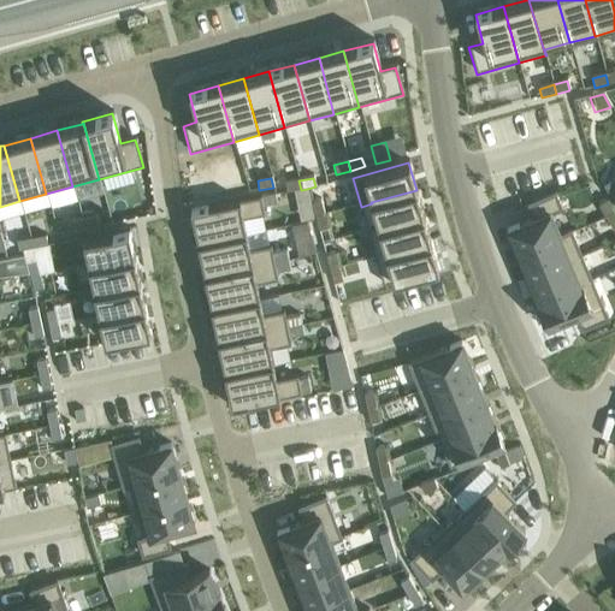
[(614,179),(604,187),(614,205),(614,179)]
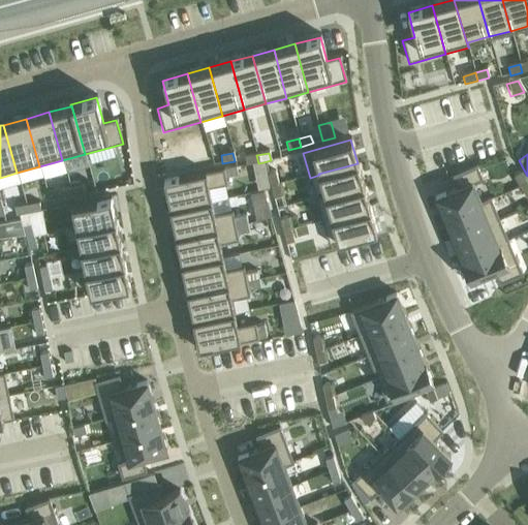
[(256,155),(245,157),(246,165),(251,164),(258,163),(256,155)]
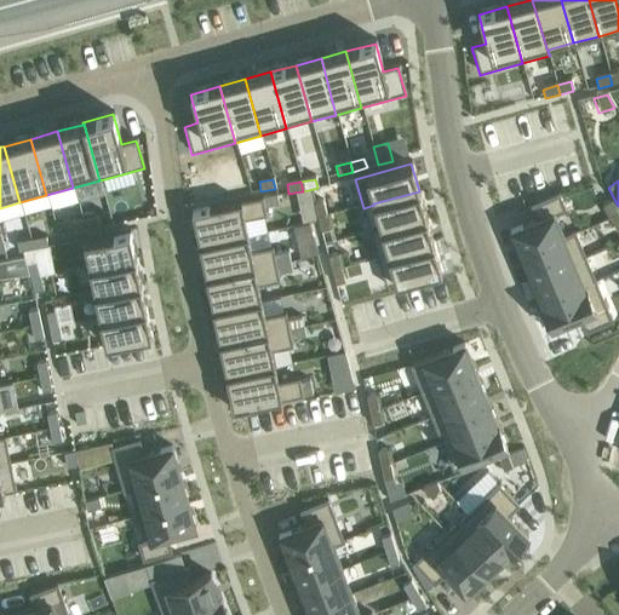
[(303,191),(294,193),(297,206),(311,203),(309,190),(303,191)]
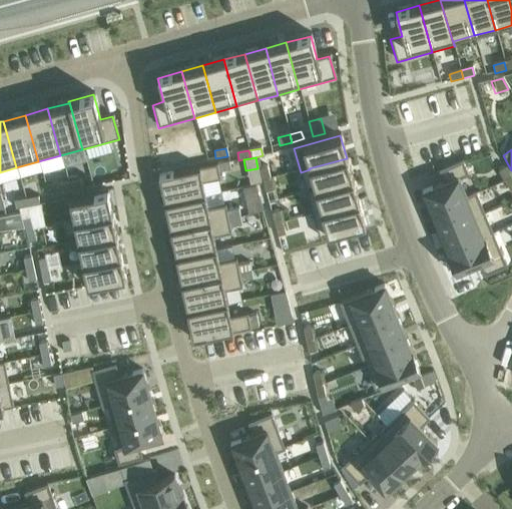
[(347,158),(309,168),(310,169),(315,189),(315,190),(353,180),(347,158)]
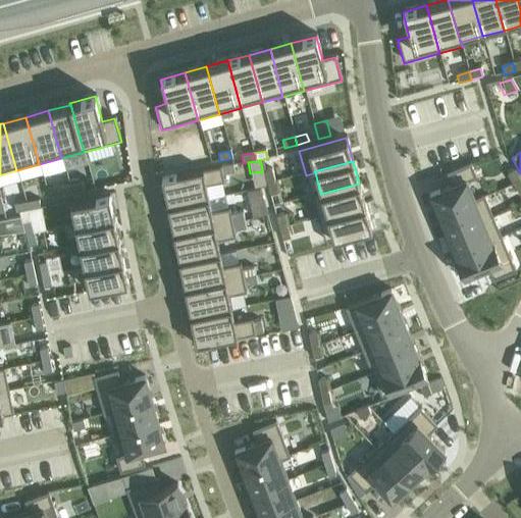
[(222,176),(235,173),(232,165),(220,168),(222,176)]
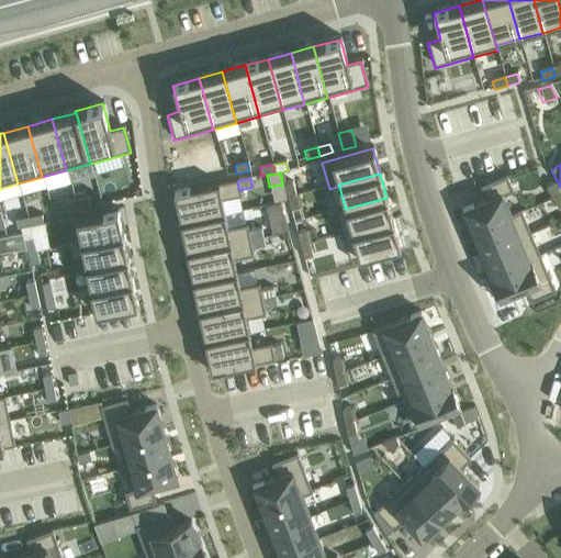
[(487,201),(462,211),(472,235),(512,218),(511,216),(508,210),(502,197),(512,192),(506,178),(482,188),(487,201)]
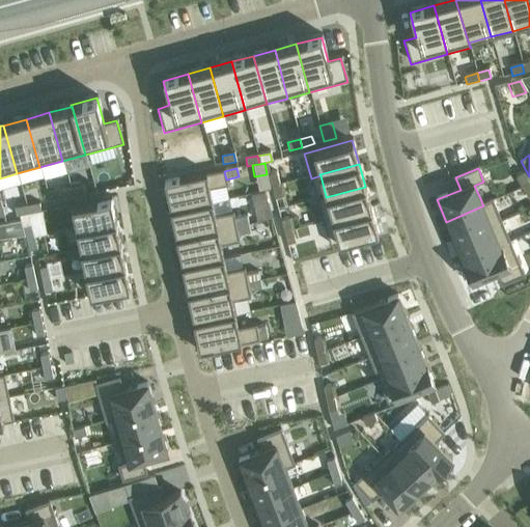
[(170,213),(212,204),(210,190),(227,187),(226,179),(224,171),(164,184),(170,213)]
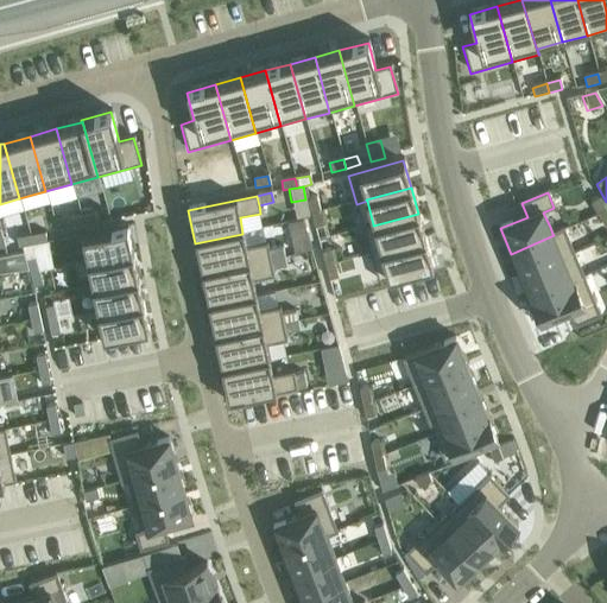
[(316,200),(307,202),(311,215),(320,213),(316,200)]
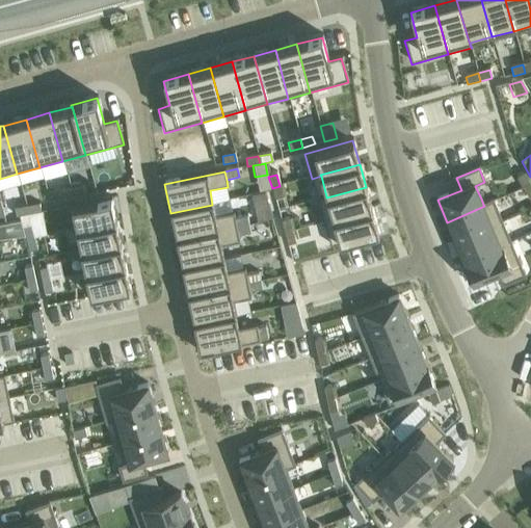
[(524,175),(516,179),(523,189),(530,185),(524,175)]
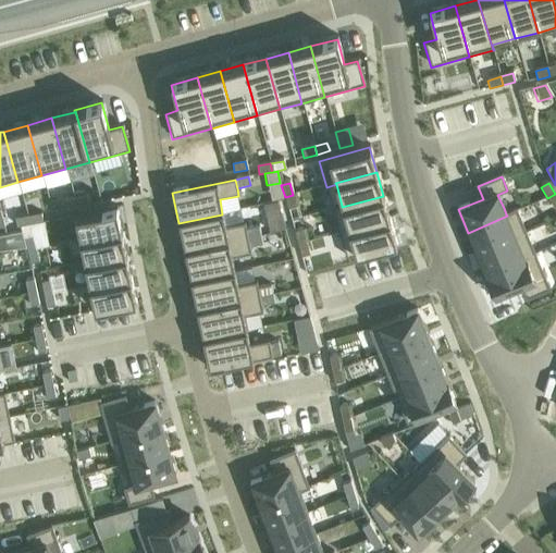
[(293,195),(285,197),(288,210),(297,208),(293,195)]
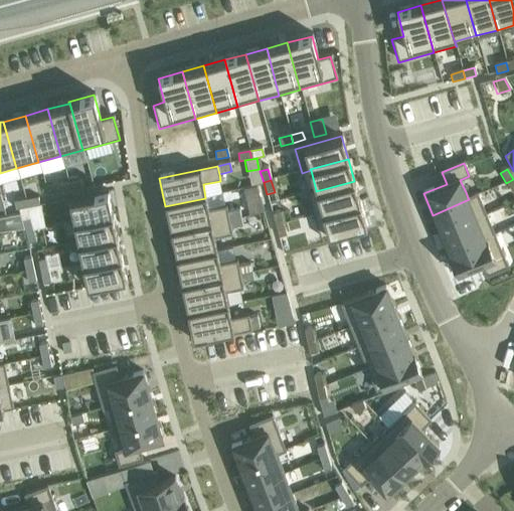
[(313,191),(307,193),(313,216),(360,203),(354,181),(316,191),(316,190),(313,191)]
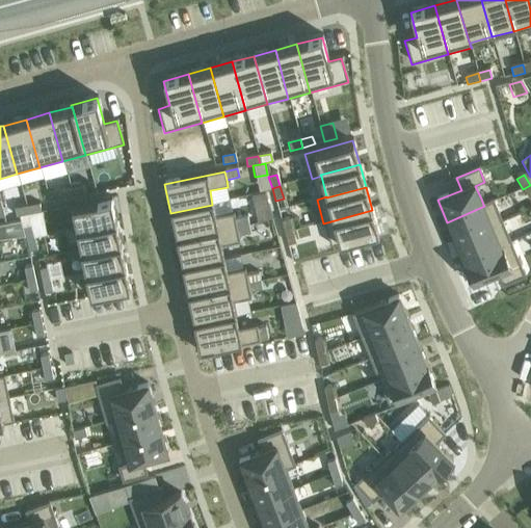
[(85,196),(83,188),(71,190),(73,199),(85,196)]
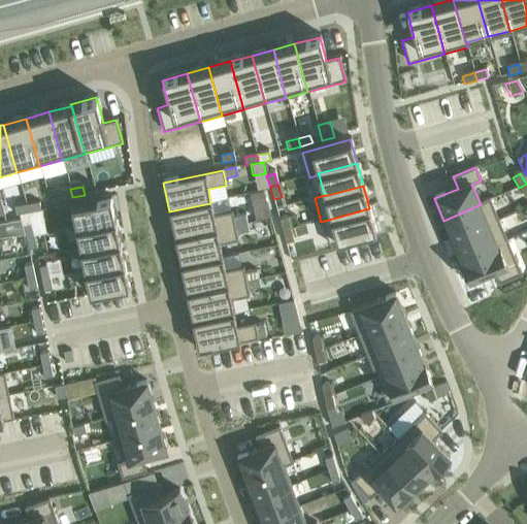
[(60,200),(72,197),(70,189),(58,192),(60,200)]
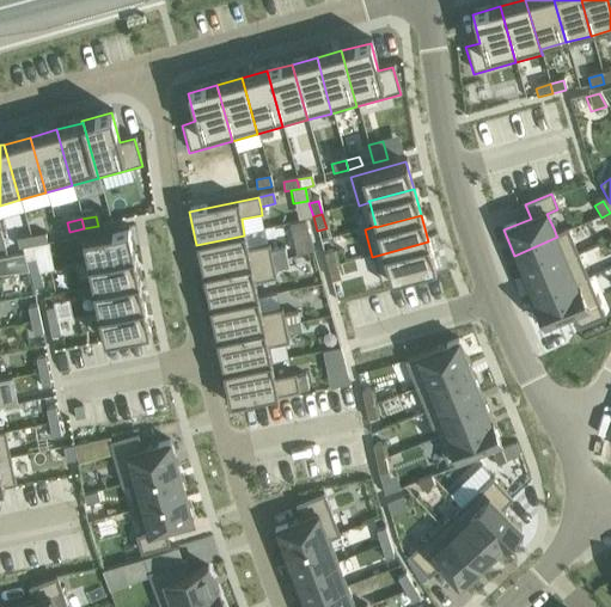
[(83,267),(89,265),(89,264),(134,256),(128,228),(77,239),(83,267)]
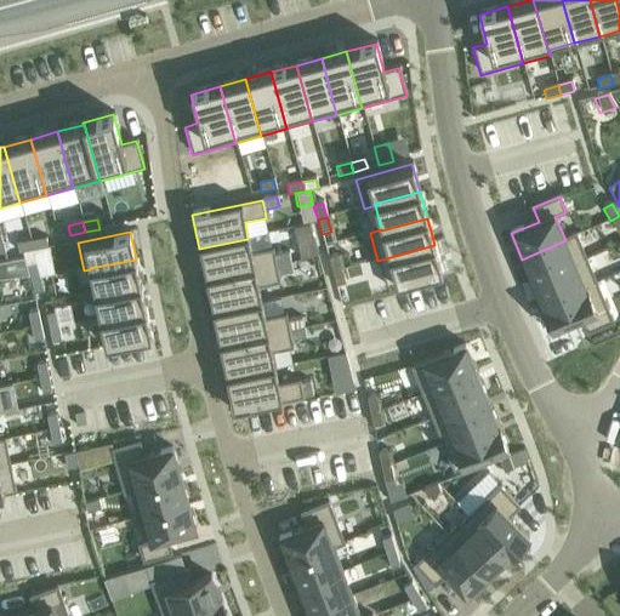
[(566,240),(522,260),(532,283),(586,260),(575,235),(564,239),(566,240)]
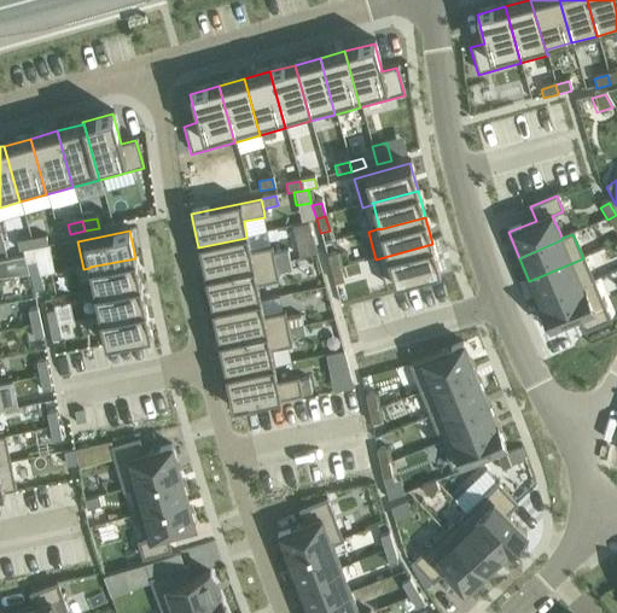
[(31,240),(33,251),(47,247),(46,238),(31,240)]
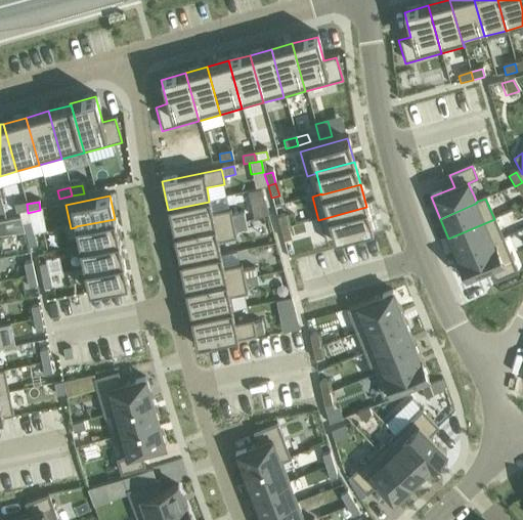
[(173,237),(233,225),(231,217),(230,211),(212,214),(209,202),(168,210),(173,237)]
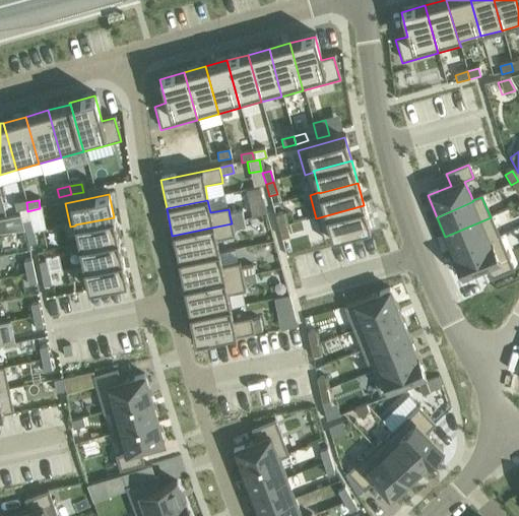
[(15,213),(27,211),(26,202),(14,205),(15,213)]
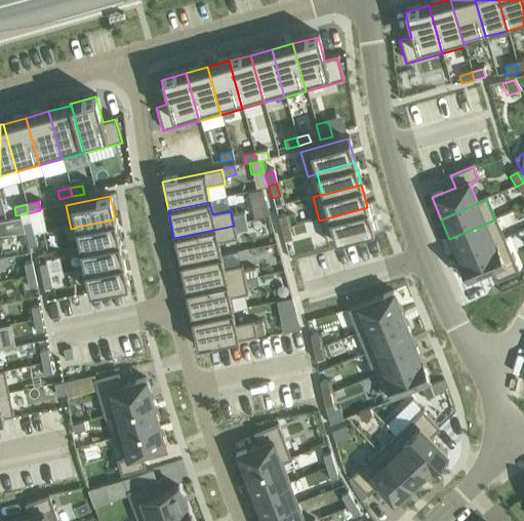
[(265,207),(250,210),(253,222),(268,218),(265,207)]
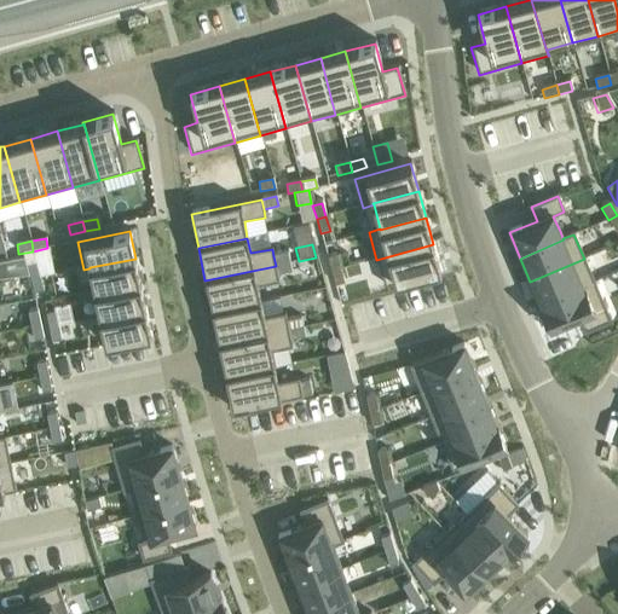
[(433,244),(376,260),(385,288),(440,272),(433,244)]
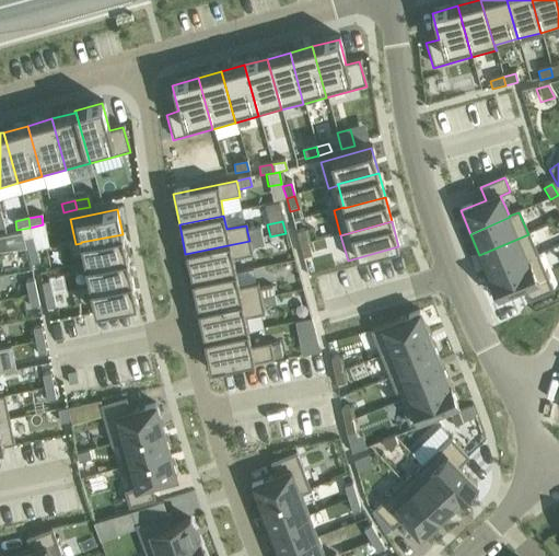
[(249,241),(263,238),(260,229),(247,232),(249,241)]
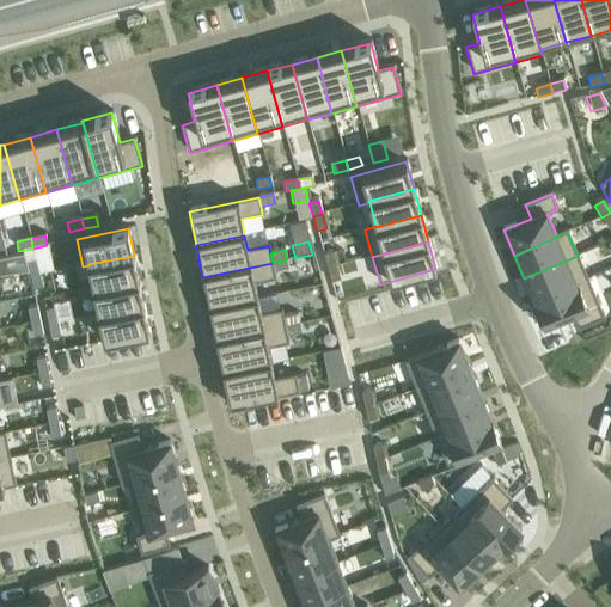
[(333,253),(324,256),(328,269),(336,267),(333,253)]
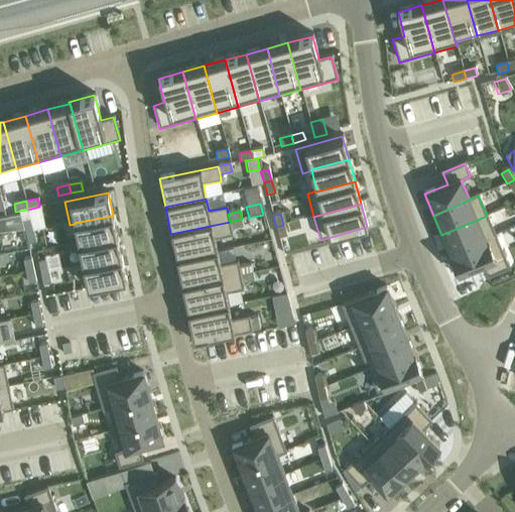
[(21,222),(20,216),(0,220),(0,232),(5,231),(6,233),(23,229),(21,222)]
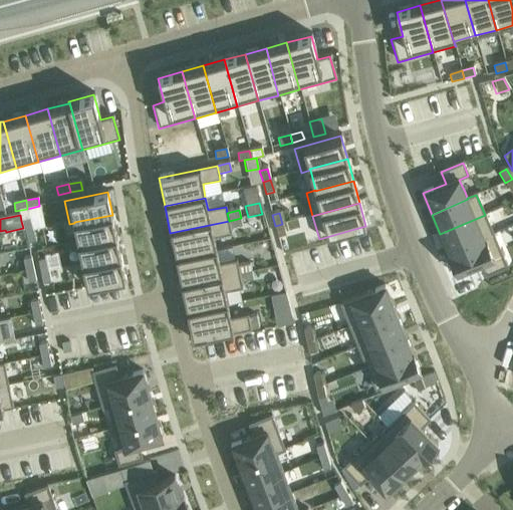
[(78,244),(116,236),(112,215),(74,222),(74,223),(78,244)]
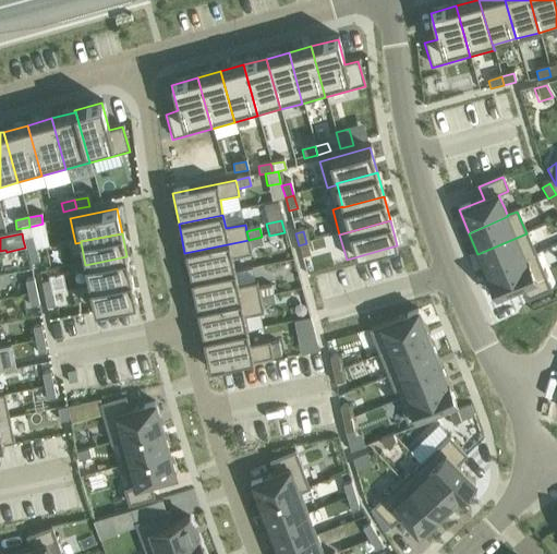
[(527,233),(477,254),(487,276),(535,255),(527,233)]
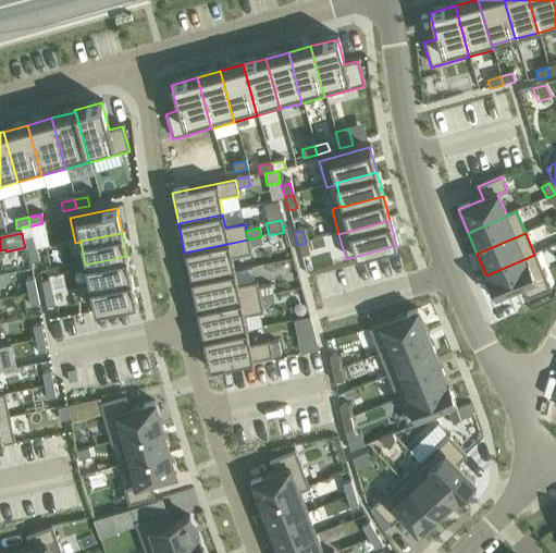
[(262,246),(261,236),(248,240),(249,248),(262,246)]
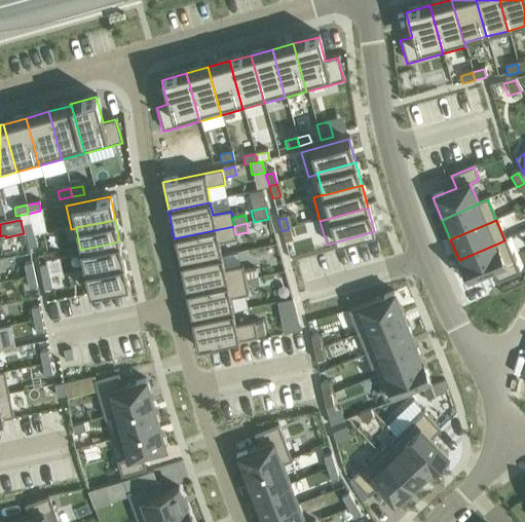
[(22,226),(26,238),(34,236),(30,224),(22,226)]
